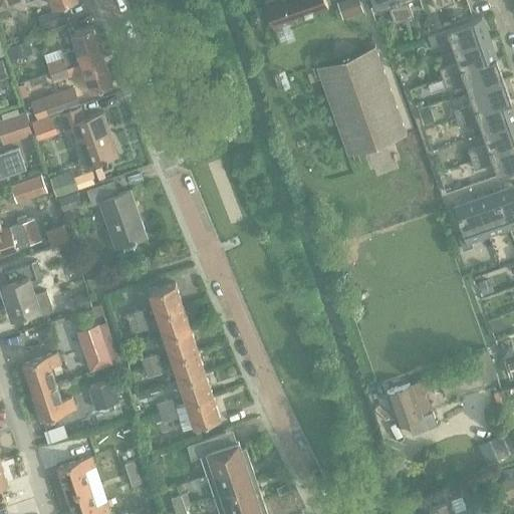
[(325,0),(265,0),(264,1),(273,25),(328,6),(325,0)]
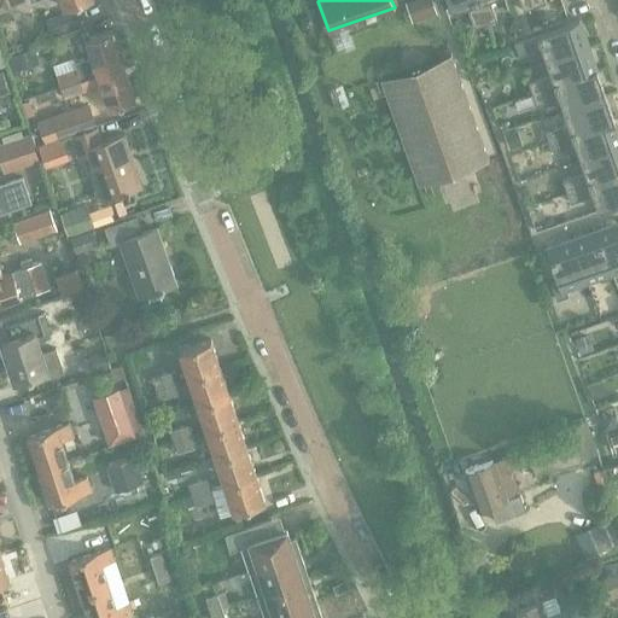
[(431,0),(414,0),(406,4),(413,23),(437,15),(431,0)]
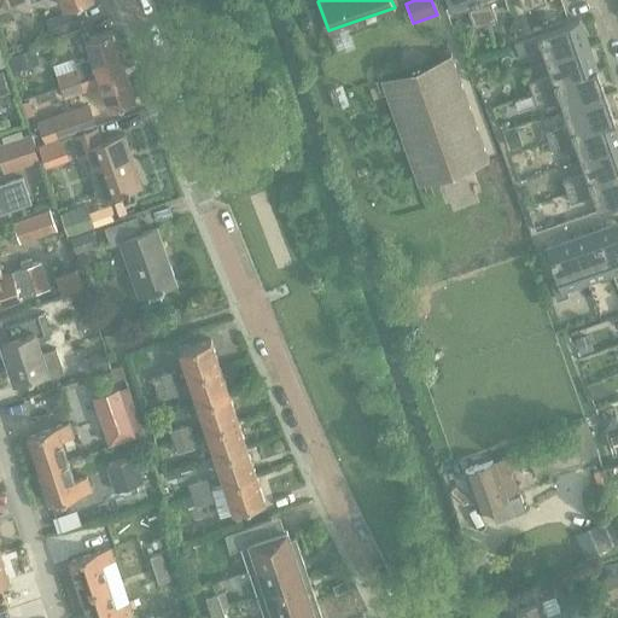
[(485,24),(477,0),(448,0),(453,11),(466,6),(474,28),(485,24)]
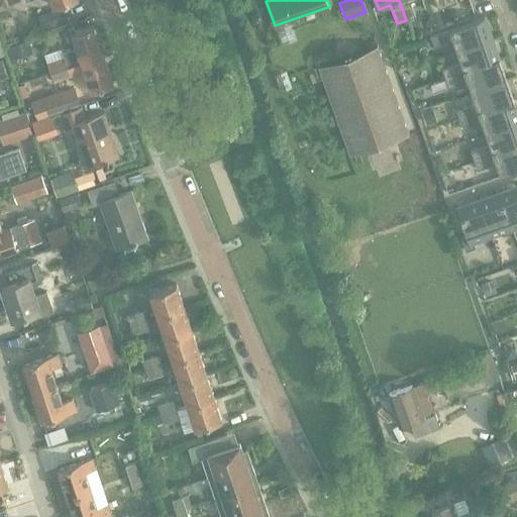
[(399,0),(406,20),(416,17),(409,0),(399,0)]
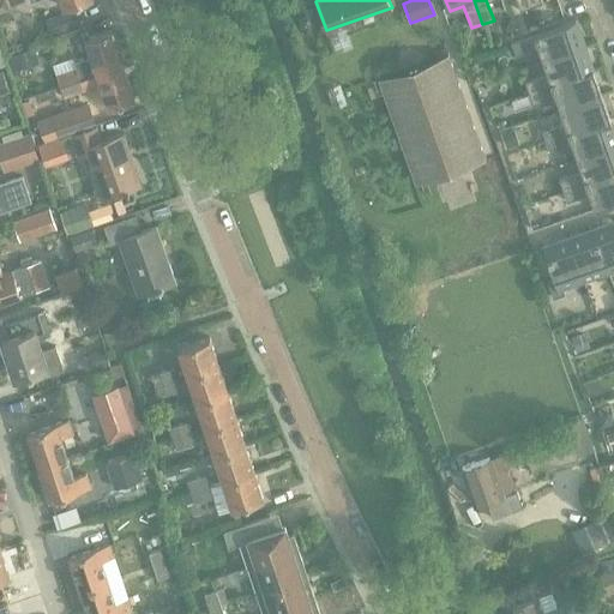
[(528,0),(516,0),(521,11),(531,7),(528,0)]
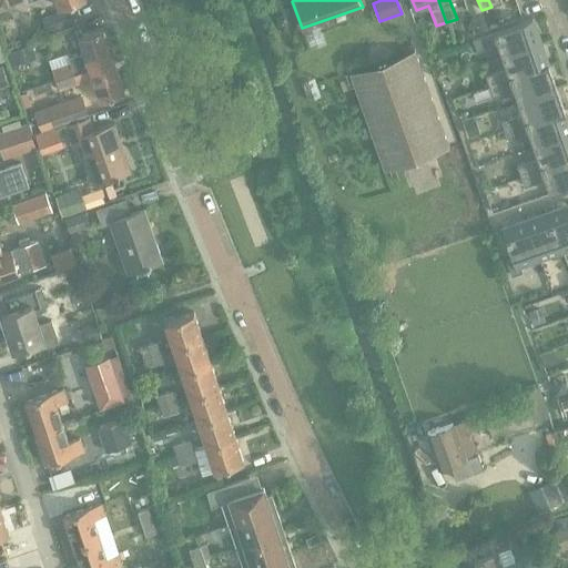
[(73,22),(69,9),(42,19),(48,32),(73,22)]
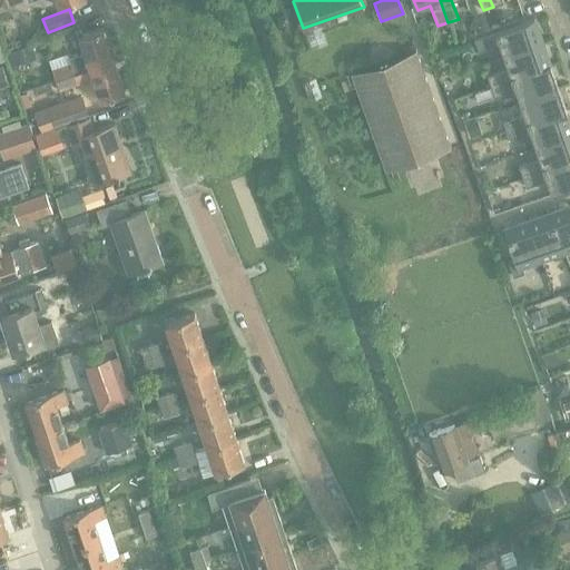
[(500,45),(504,57),(543,43),(534,20),(475,40),(479,52),(500,45)]
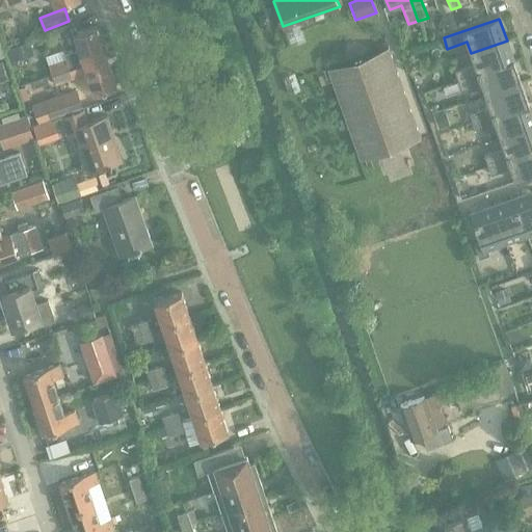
[(74,34),(79,49),(64,54),(67,59),(49,65),(52,75),(70,69),(84,63),(106,56),(96,26),(74,34)]
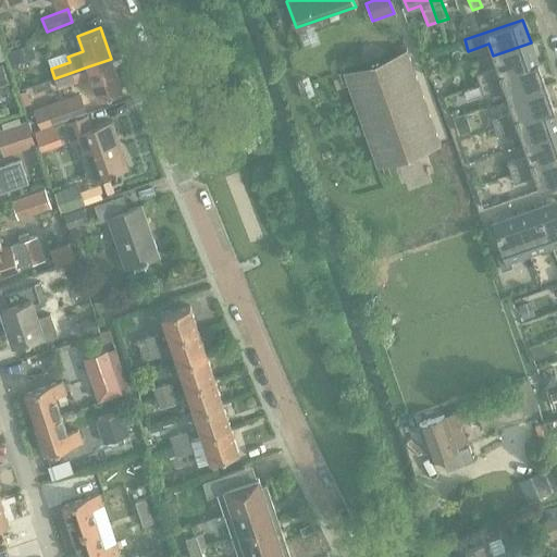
[(477,75),(480,85),(539,64),(531,42),(493,56),(497,67),(477,75)]
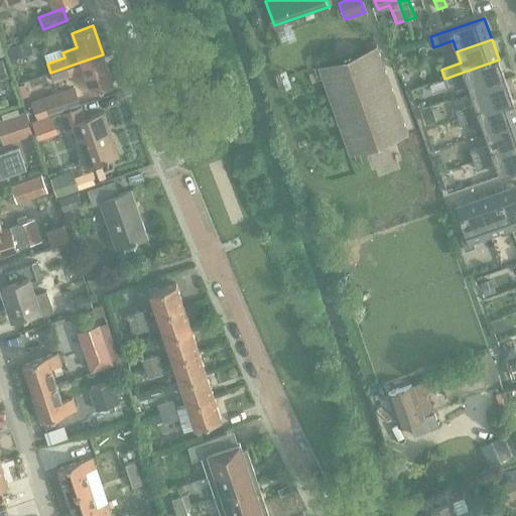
[(28,41),(7,48),(10,57),(31,50),(28,41)]
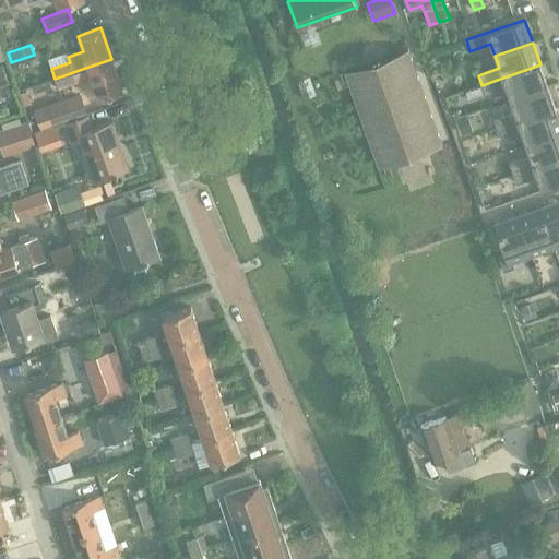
[(345,71),(379,168),(442,145),(408,49),(345,71)]
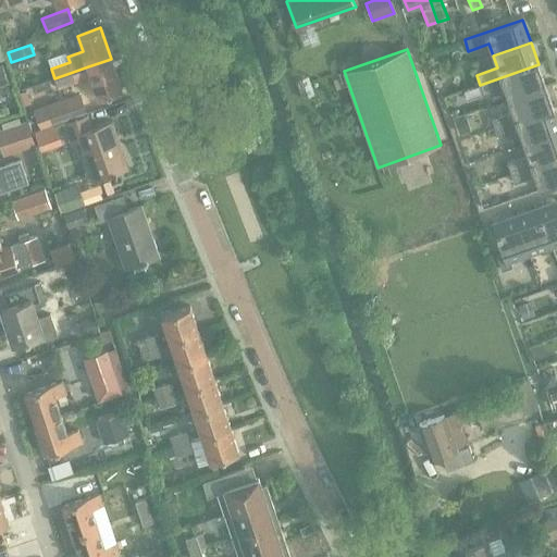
[(111,59),(88,66),(99,98),(122,90),(111,59)]
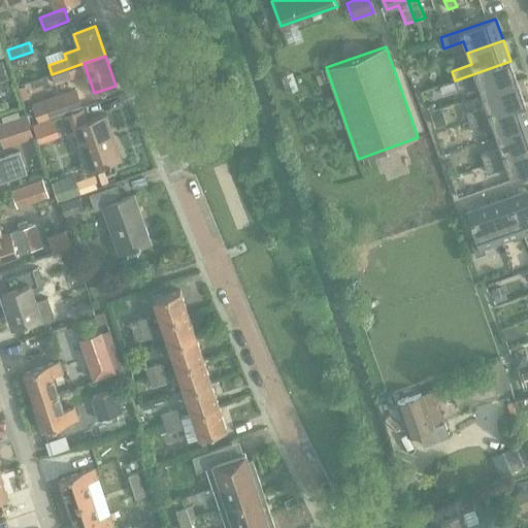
[(510,61),(455,80),(458,90),(477,84),(482,95),(518,83),(510,61)]
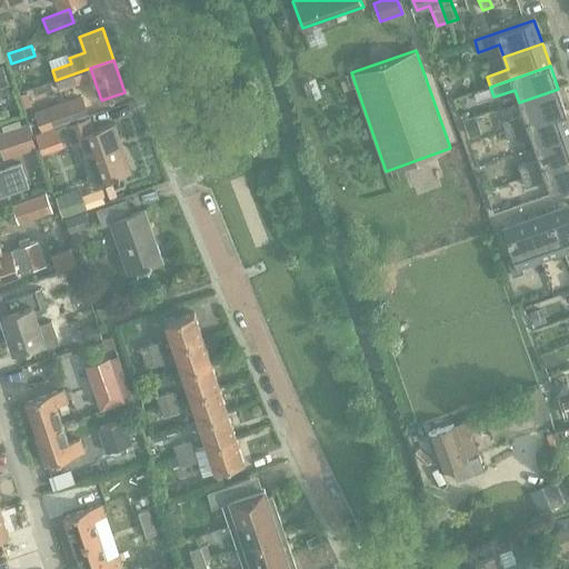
[(75,73),(56,80),(60,90),(79,83),(75,73)]
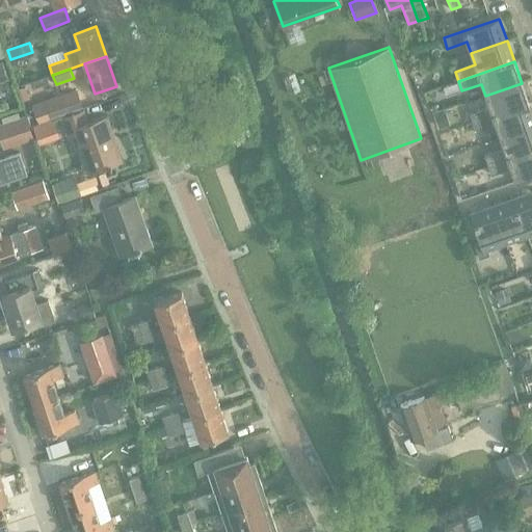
[(470,113),(473,124),(529,104),(522,83),(485,96),(489,107),(470,113)]
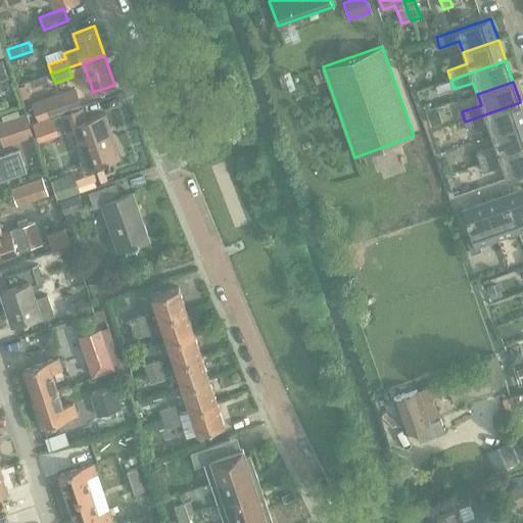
[(53,98),(58,112),(81,105),(76,91),(53,98)]
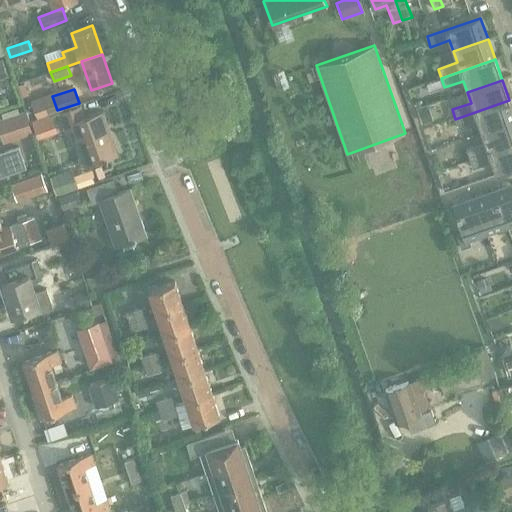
[(511,108),(509,100),(455,119),(459,128),(477,121),(481,133),(511,121),(511,108)]
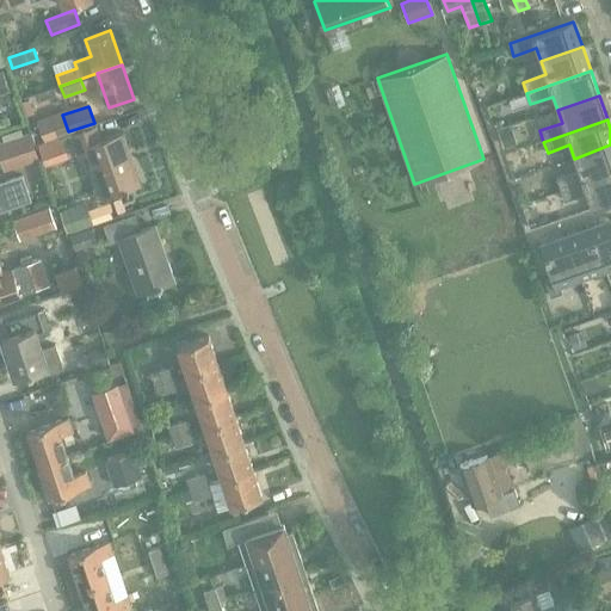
[(129,153),(127,144),(123,134),(100,141),(96,128),(72,136),(79,155),(88,152),(103,196),(122,189),(122,191),(125,190),(127,191),(129,190),(128,187),(140,183),(140,181),(137,181),(128,153),(129,153)]
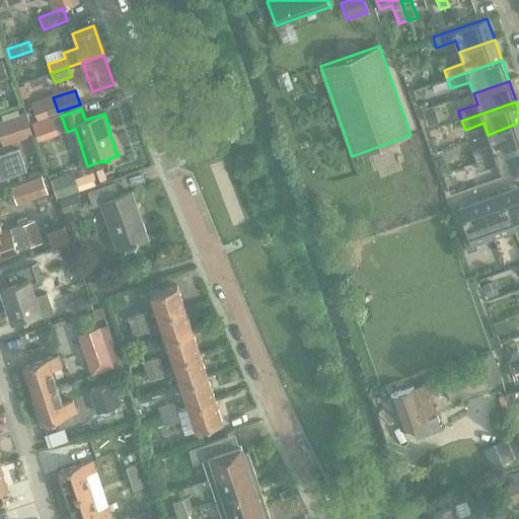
[(433,109),(424,113),(428,125),(438,122),(433,109)]
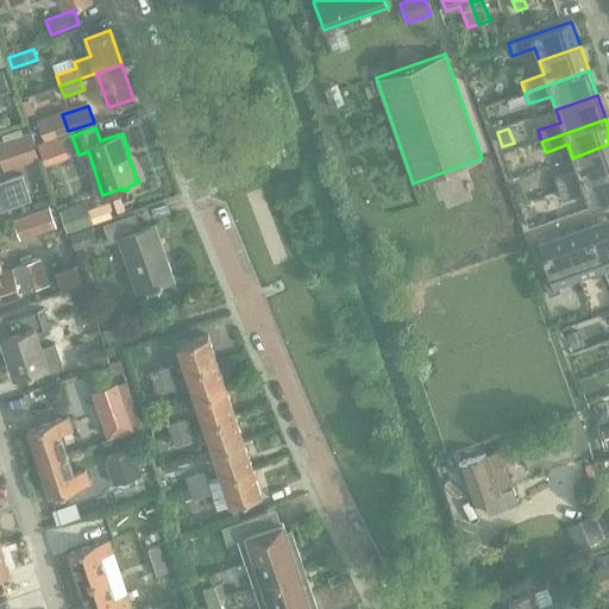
[(29,133),(0,143),(0,154),(5,169),(37,159),(29,133)]
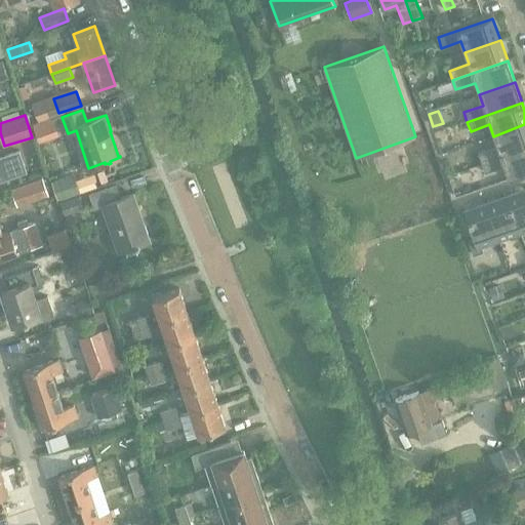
[(478,154),(482,163),(524,148),(524,124),(493,136),(497,148),(478,154)]
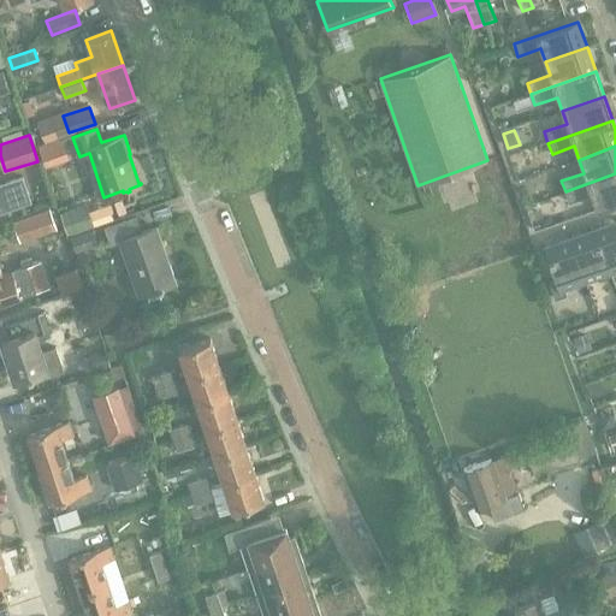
[(615,173),(566,191),(569,203),(592,195),(597,209),(615,202),(615,173)]
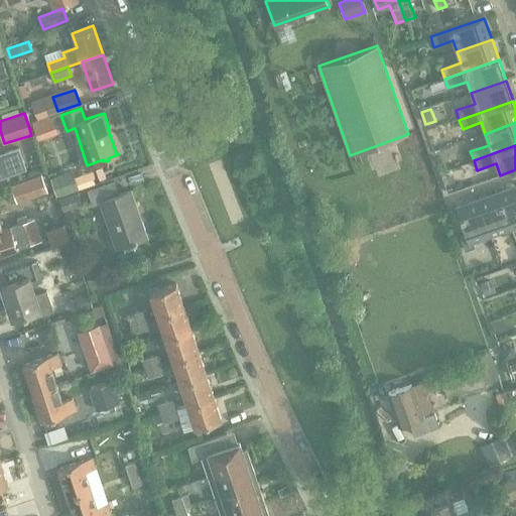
[(0,177),(26,169),(18,148),(0,154),(0,177)]
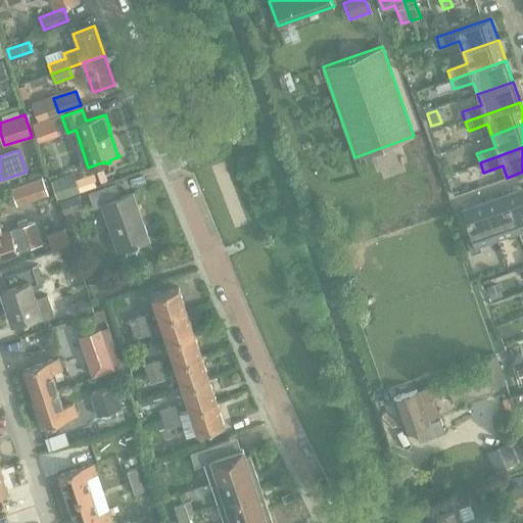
[(63,179),(55,182),(59,194),(67,192),(68,195),(96,185),(92,176),(76,182),(75,181),(64,184),(63,179)]
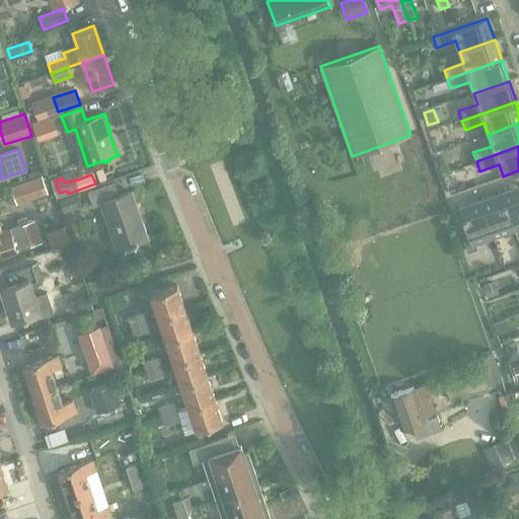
[(42,176),(11,188),(16,203),(48,193),(42,176)]
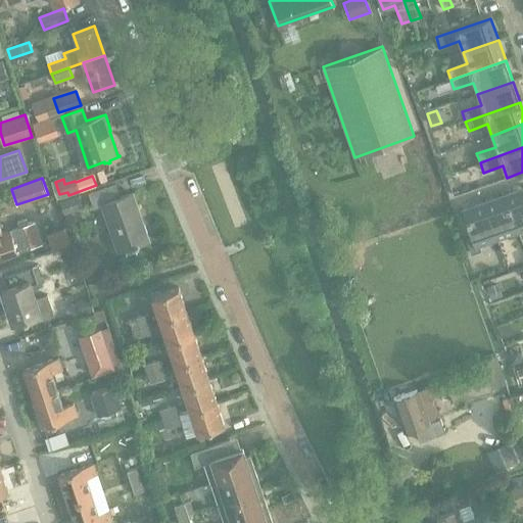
[(135,246),(139,244),(139,243),(148,240),(133,193),(120,197),(115,185),(90,193),(94,207),(102,204),(119,250),(134,245),(135,246)]
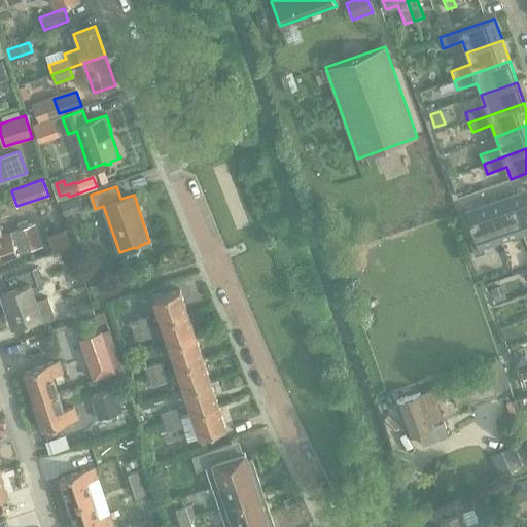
[(526,190),(510,197),(522,233),(526,231),(526,190)]
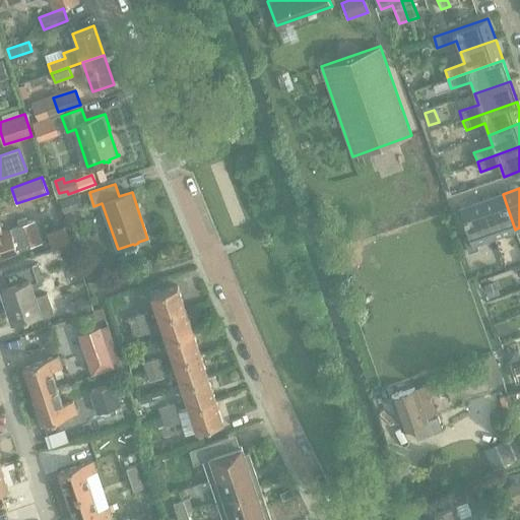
[(78,194),(60,200),(64,213),(82,206),(78,194)]
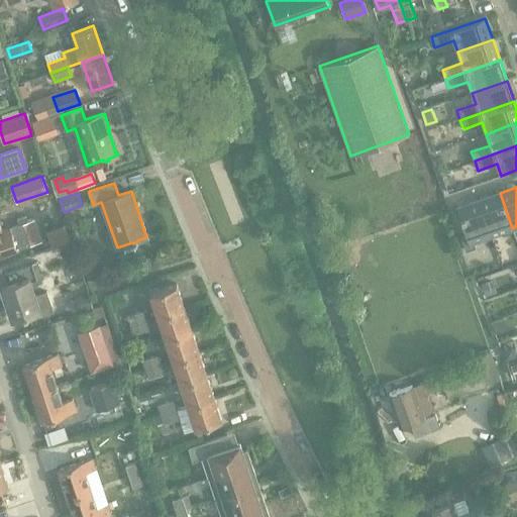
[(500,193),(479,201),(492,235),(512,228),(500,193)]
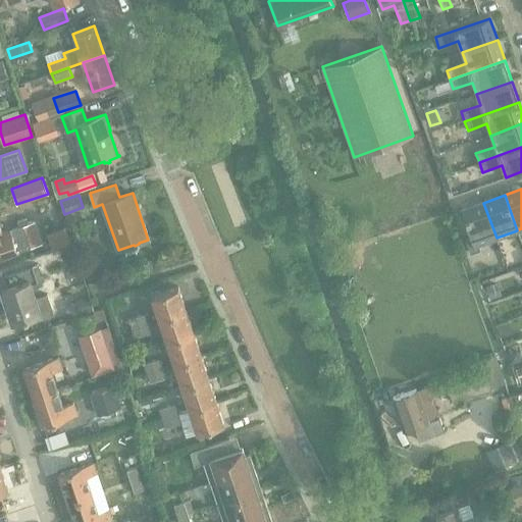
[(497,238),(483,203),(462,210),(472,238),(466,240),(470,254),(480,251),(478,245),(497,238)]
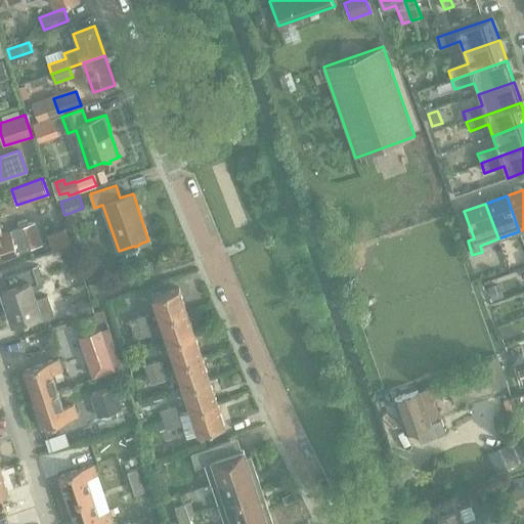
[(0,259),(41,246),(34,223),(29,225),(27,220),(17,223),(19,228),(2,233),(0,226),(0,259)]
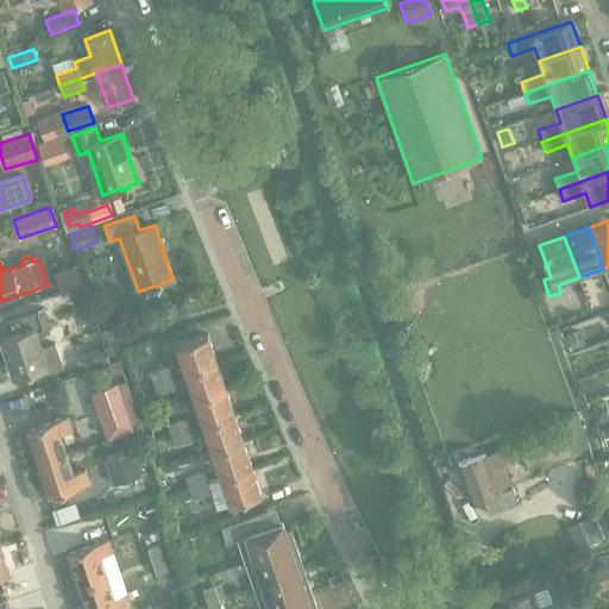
[(2,337),(2,338),(16,377),(46,368),(48,371),(63,366),(55,344),(42,349),(36,332),(44,328),(45,334),(50,332),(43,309),(43,308),(4,322),(7,336),(2,337)]
